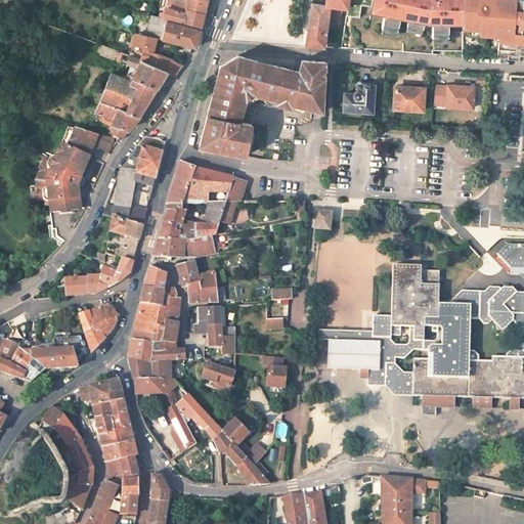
[(184,0),(167,0),(166,6),(185,11),(185,9),(187,1),(184,0)]
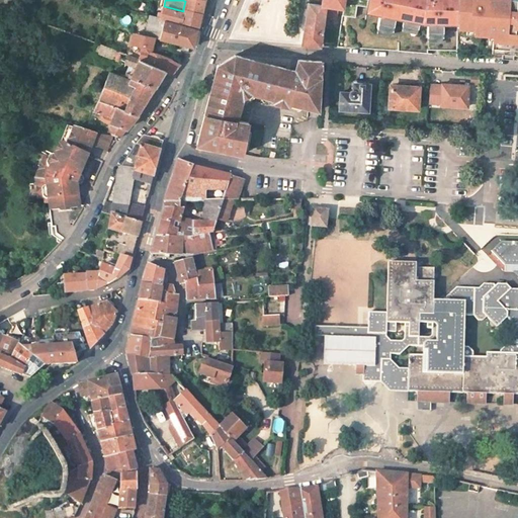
[(185,0),(185,1),(183,9),(201,13),(203,6),(204,0),(185,0)]
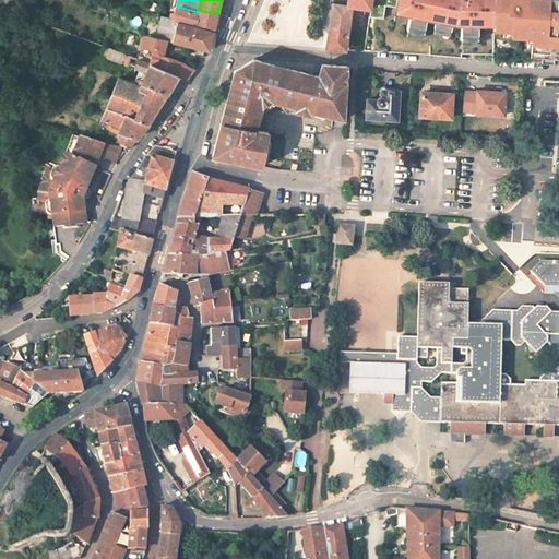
[(483,20),(492,20),(492,0),(370,0),(369,9),(368,16),(382,19),(384,6),(395,8),(405,9),(404,12),(404,14),(408,15),(405,30),(423,33),(426,19),(435,21),(452,24),(455,24),(460,24),(460,39),(477,39),(477,25),(483,25),(483,20)]
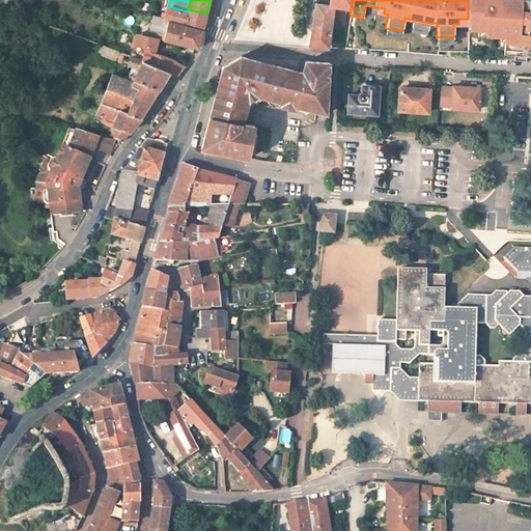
[(520,2),(482,0),(468,0),(468,19),(468,27),(479,28),(486,29),(486,34),(498,34),(498,31),(509,32),(508,42),(505,40),(504,54),(515,55),(514,60),(530,60),(530,2),(528,3),(528,5),(520,5),(520,2)]
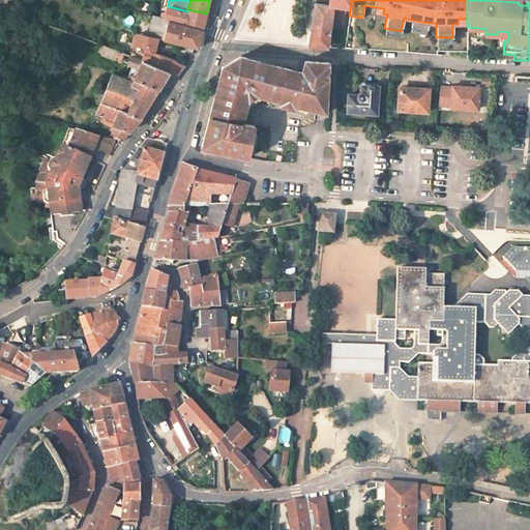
[(326,47),(330,18),(345,20),(347,10),(332,8),(332,5),(328,5),(315,3),(314,9),(310,33),(307,46),(326,47)]
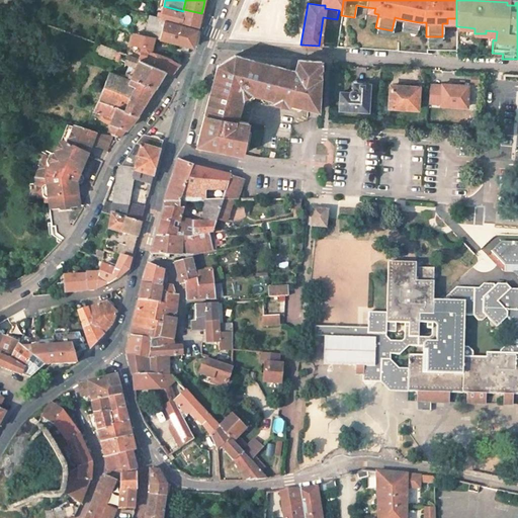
[(182,22),(197,27),(199,19),(201,13),(183,9),(183,11),(164,6),(162,6),(159,17),(182,22)]
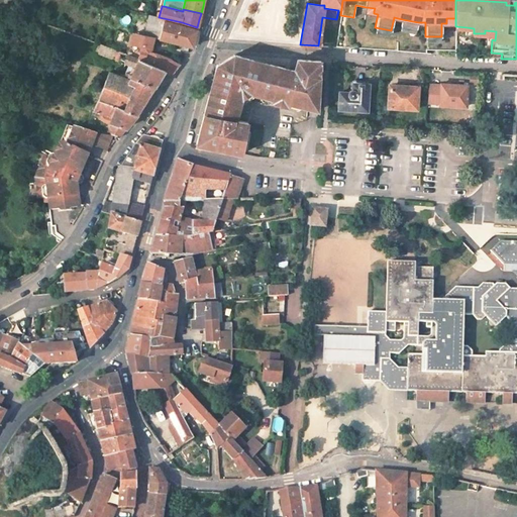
[(197,28),(181,24),(182,22),(159,17),(148,14),(143,33),(152,35),(159,37),(173,40),(192,46),(194,37),(197,28)]
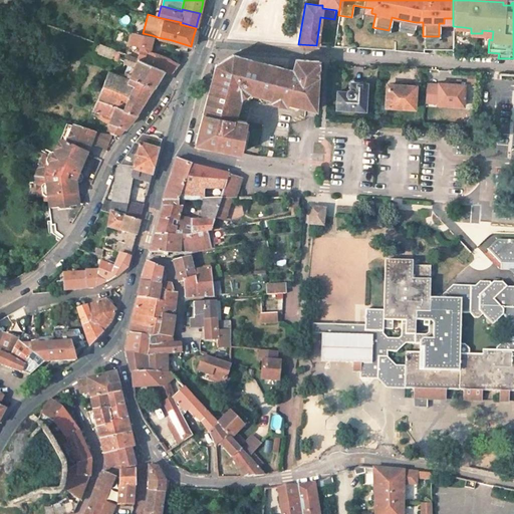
[(416,22),(400,19),(398,25),(414,28),(416,22)]
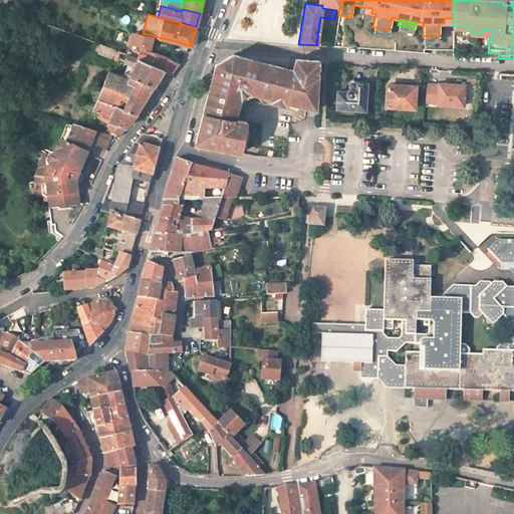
[(482,30),(482,33),(485,33),(485,39),(489,39),(492,40),(493,31),(482,30)]
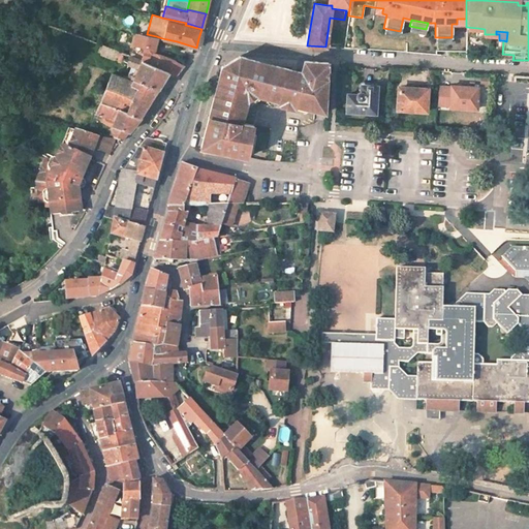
[(144,45),(147,34),(138,32),(134,34),(133,39),(135,43),(144,45)]
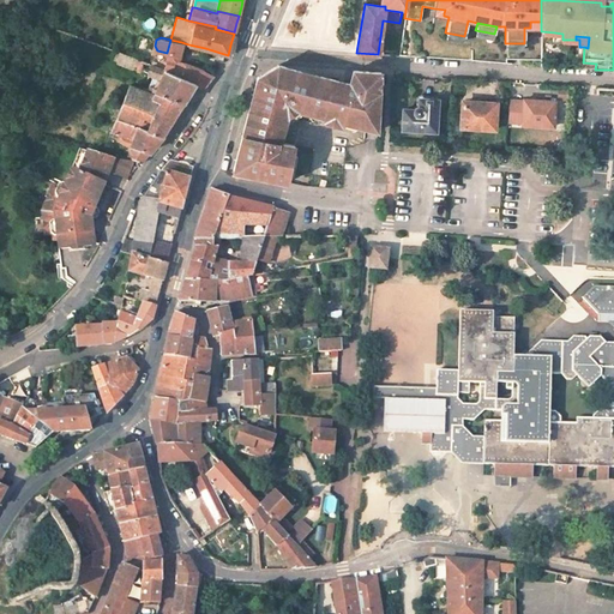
[(170,40),(167,53),(170,54),(168,59),(178,61),(181,42),(170,40)]
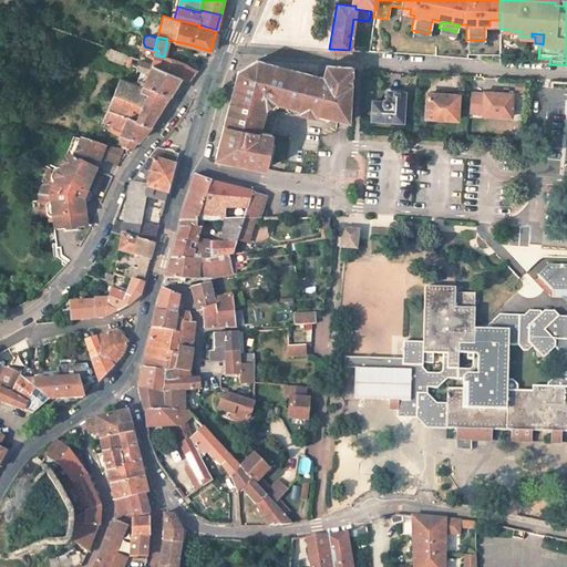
[(173,47),(187,51),(189,44),(174,41),(173,47)]
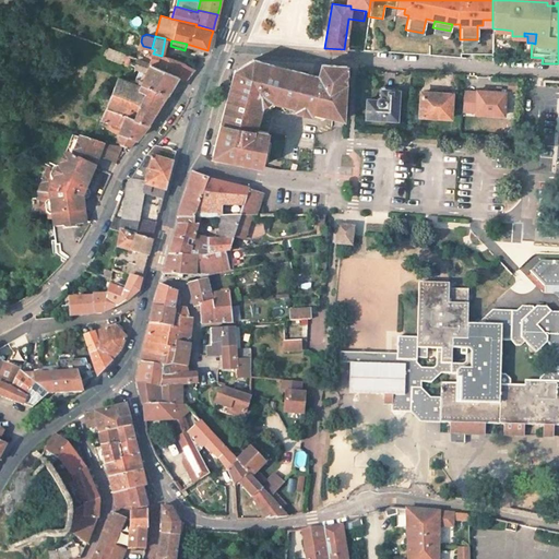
[(143,46),(141,42),(137,58),(147,61),(152,48),(143,46)]
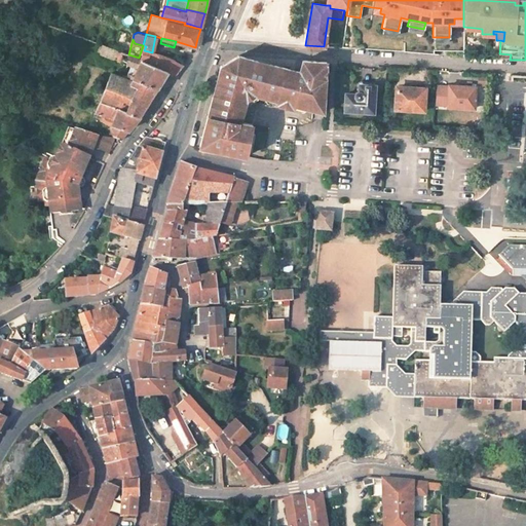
[(130,66),(137,69),(133,78),(156,88),(167,71),(139,58),(128,54),(125,52),(103,44),(102,49),(100,52),(100,53),(130,66)]
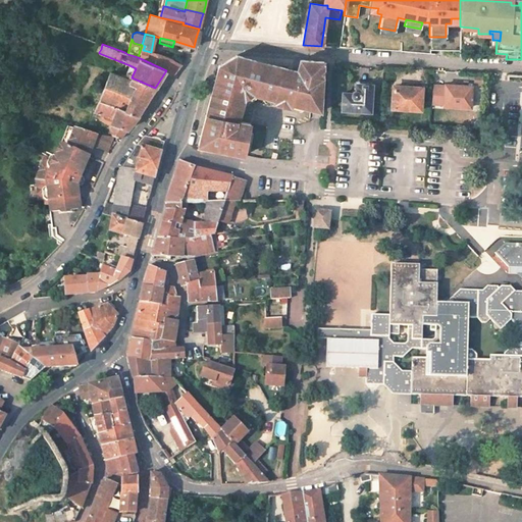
[(145,46),(142,45),(138,57),(166,70),(173,73),(180,64),(171,59),(157,53),(151,52),(143,50),(145,46)]
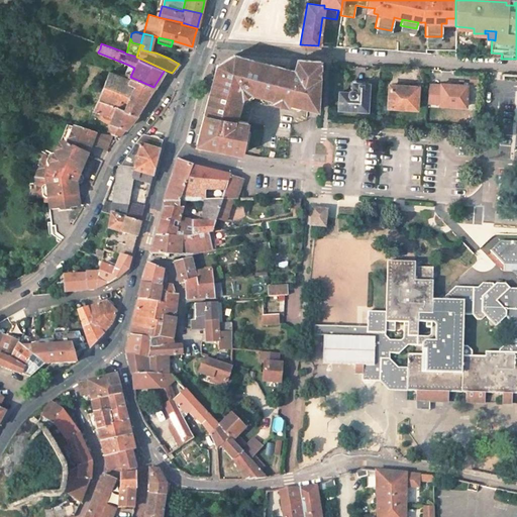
[(263,63),(234,55),(230,57),(233,60),(221,67),(219,63),(216,65),(208,98),(202,123),(205,124),(202,135),(199,134),(198,138),(197,143),(217,147),(218,143),(224,144),(223,148),(240,151),(241,146),(245,130),(247,122),(232,119),(235,105),(239,106),(241,99),(268,104),(272,103),(270,102),(271,99),(290,104),(317,111),(320,62),(297,60),(295,71),(263,63)]
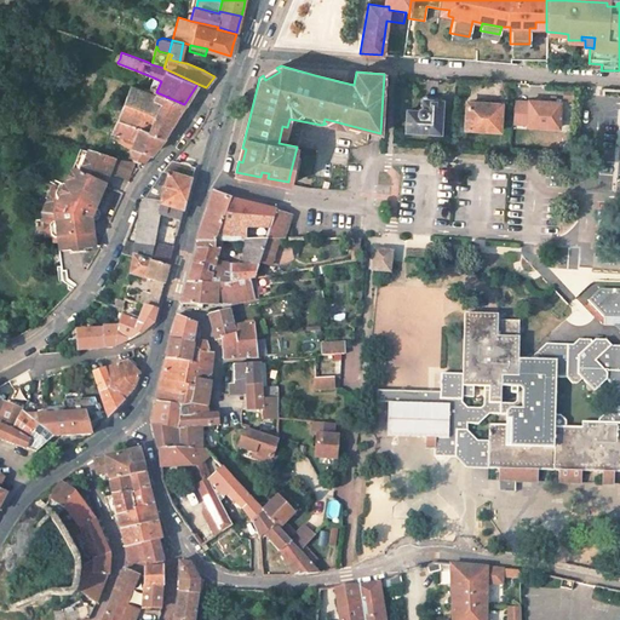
[(280,72),(276,68),(263,75),(265,80),(280,72)]
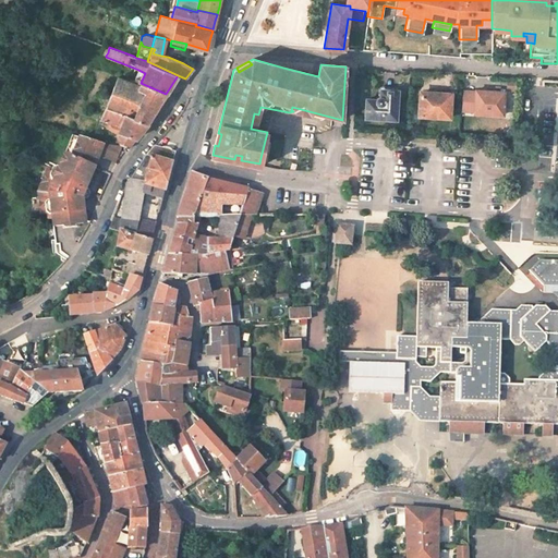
[(141,83),(145,73),(138,70),(134,80),(141,83)]
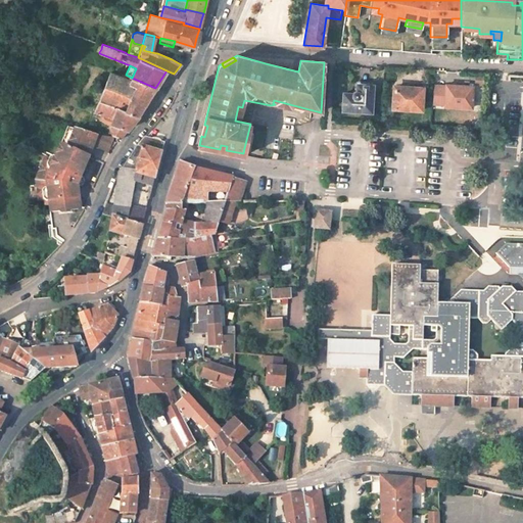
[(125,108),(136,83),(125,78),(110,72),(101,96),(99,99),(125,108)]
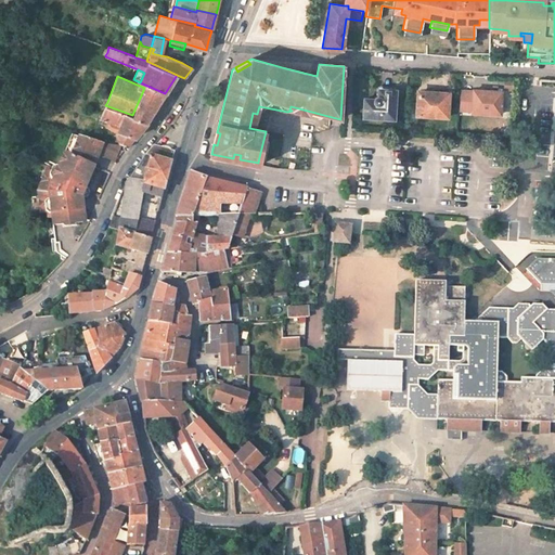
[(132,139),(146,123),(165,93),(140,82),(133,79),(132,82),(144,88),(132,115),(105,105),(101,118),(108,121),(118,126),(116,131),(118,132),(118,145),(121,146),(128,149),(132,139)]
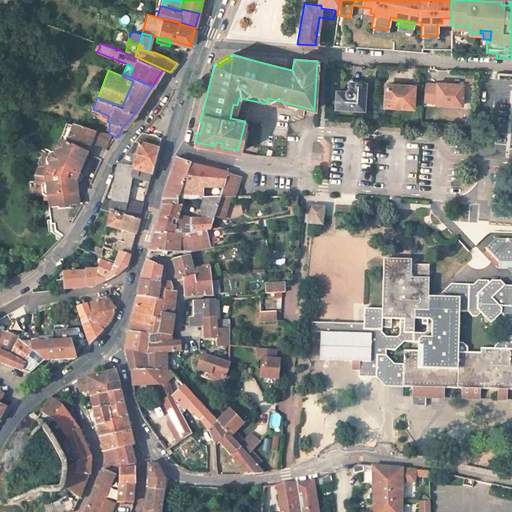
[(363,109),(365,83),(349,83),(348,92),(336,91),(335,108),(363,109)]
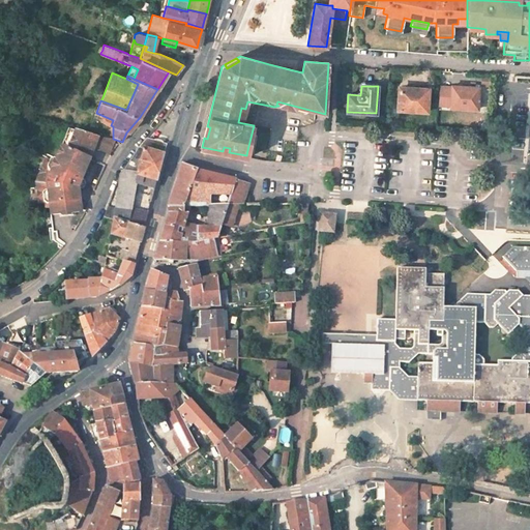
[(477,109),(478,87),(451,86),(450,107),(477,109)]
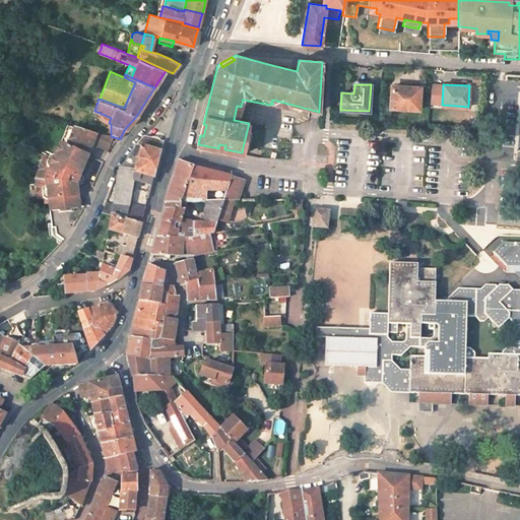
[(418,110),(420,87),(410,86),(410,89),(391,87),(389,108),(418,110)]
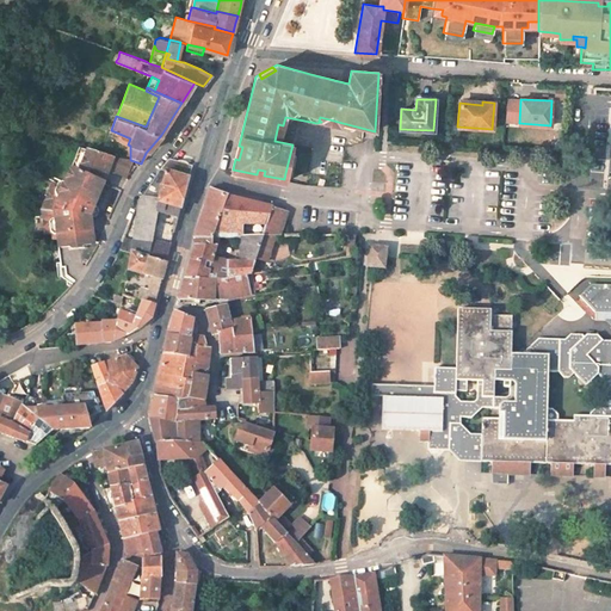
[(319,121),(341,127),(343,123),(320,117),(319,121)]
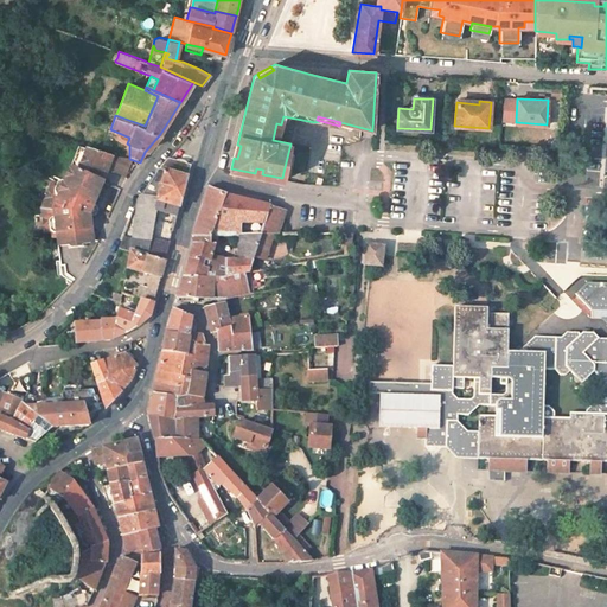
[(119,133),(116,139),(127,144),(129,138),(119,133)]
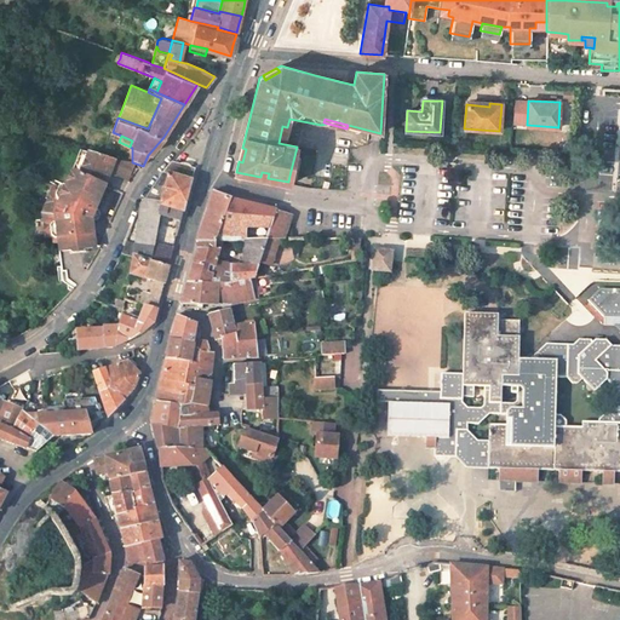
[(127,182),(112,174),(116,161),(96,155),(78,150),(63,188),(62,187),(59,191),(55,190),(52,189),(42,214),(45,239),(51,237),(56,236),(57,244),(61,267),(64,267),(67,279),(75,285),(89,265),(98,250),(96,250),(92,219),(105,184),(99,182),(102,176),(109,178),(107,185),(124,193),(127,182)]
